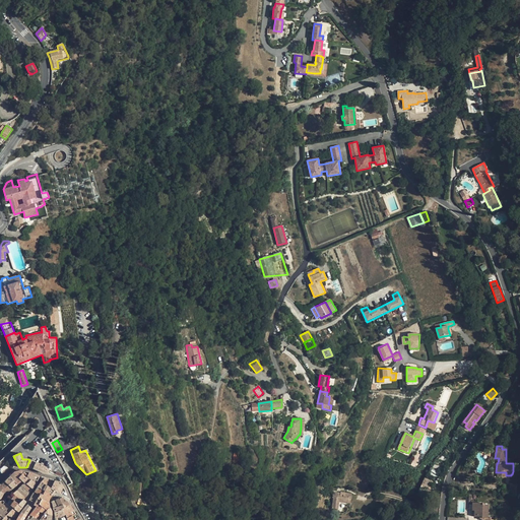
[(26,467),(33,468),(36,462),(34,461),(31,460),(29,460),(28,459),(26,467)]
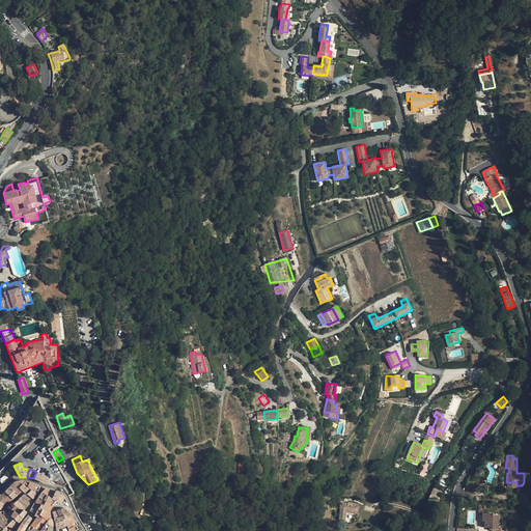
[(50,481),(49,480),(48,478),(45,476),(43,475),(36,472),(33,478),(34,478),(44,482),(48,483),(49,484),(49,483),(50,482),(50,481)]
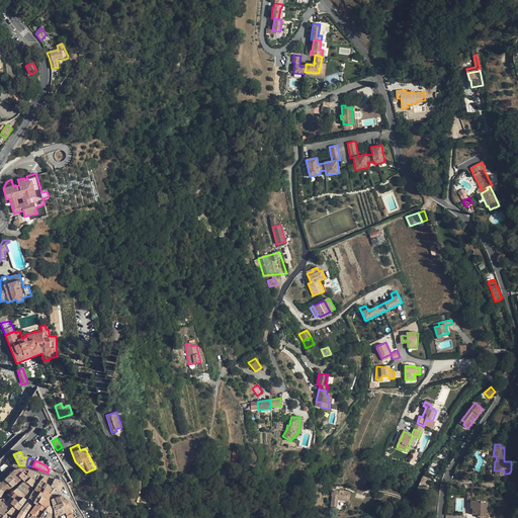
[(19,476),(24,470),(23,469),(21,469),(20,469),(18,469),(15,470),(14,469),(14,470),(14,471),(15,471),(15,472),(14,473),(13,473),(12,473),(11,472),(11,473),(10,475),(17,483),(22,480),(19,476)]
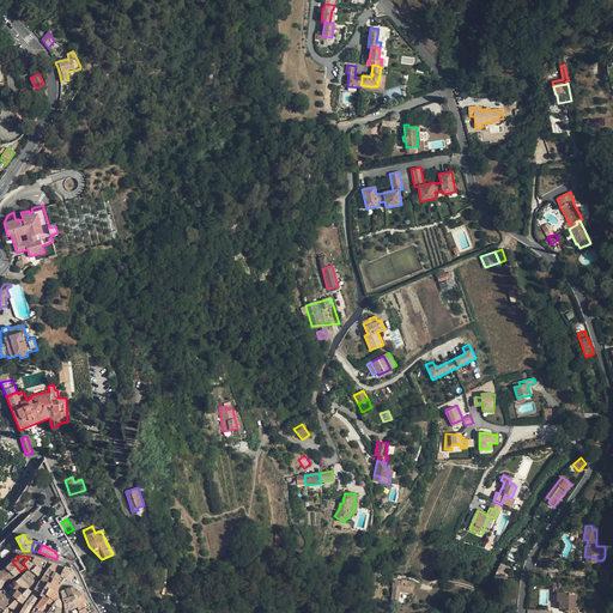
[(47,562),(35,557),(32,560),(36,566),(35,568),(31,571),(30,570),(29,570),(29,569),(28,569),(26,568),(20,571),(24,574),(35,582),(38,577),(42,571),(47,562)]
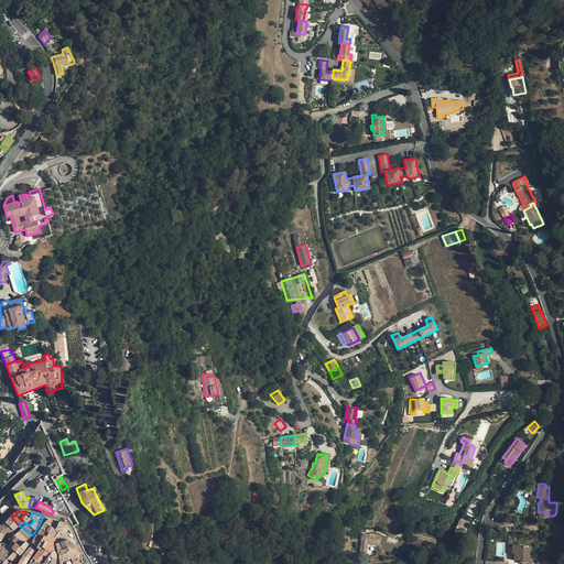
[(24,522),(25,523),(28,520),(30,516),(26,512),(21,518),(24,522)]
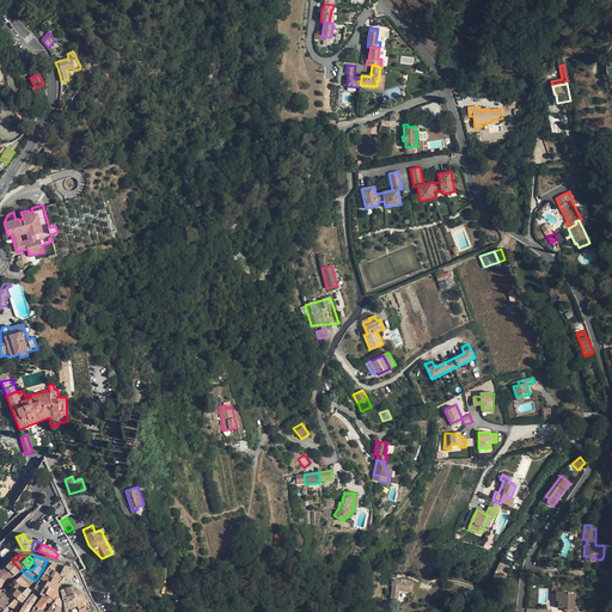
[(12,561),(6,568),(14,575),(20,570),(12,561)]
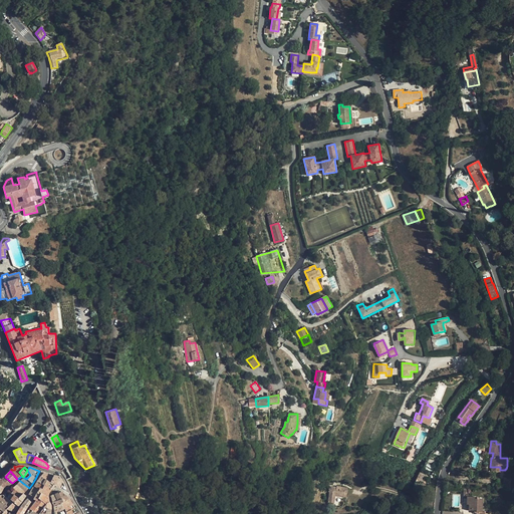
[(50,483),(54,475),(44,472),(41,476),(44,479),(50,483)]
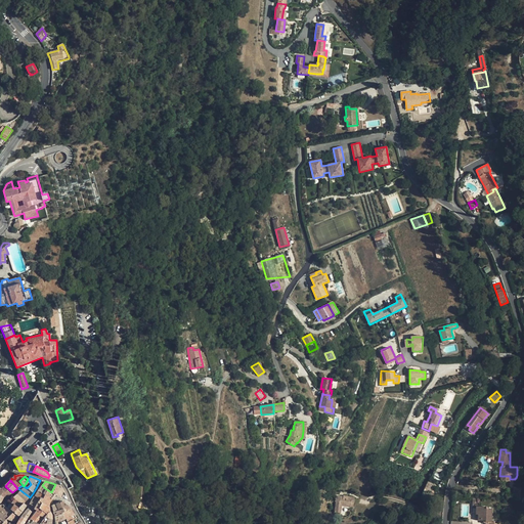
[(433,492),(436,484),(429,482),(426,489),(433,492)]
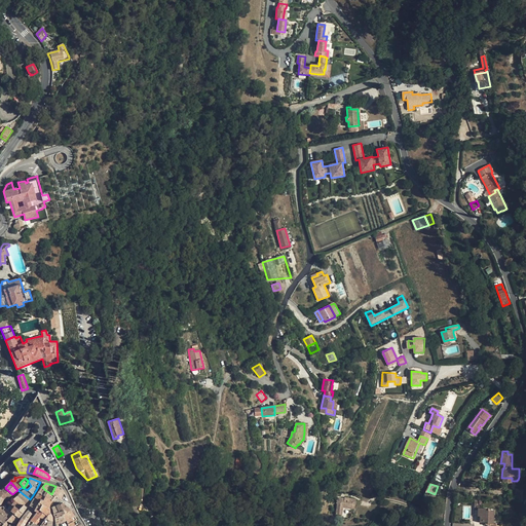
[(64,492),(61,488),(55,486),(51,494),(55,497),(62,499),(64,492)]
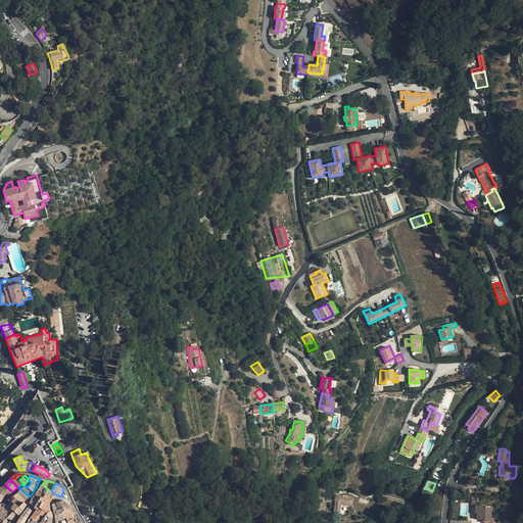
[(46,493),(53,497),(55,494),(51,491),(45,487),(42,484),(38,490),(43,492),(46,493)]
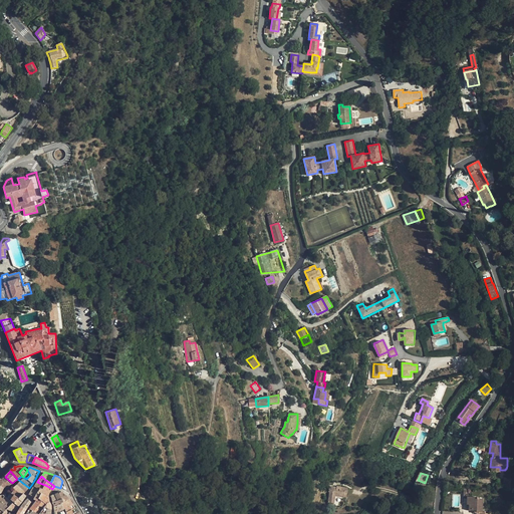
[(5,477),(2,479),(7,485),(8,487),(12,483),(5,477)]
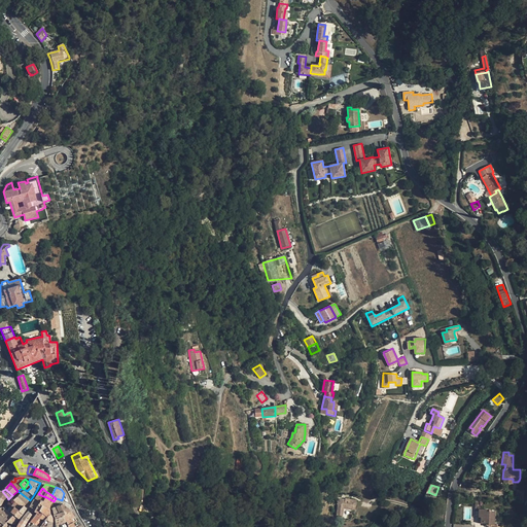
[(97,499),(91,490),(82,495),(88,504),(97,499)]
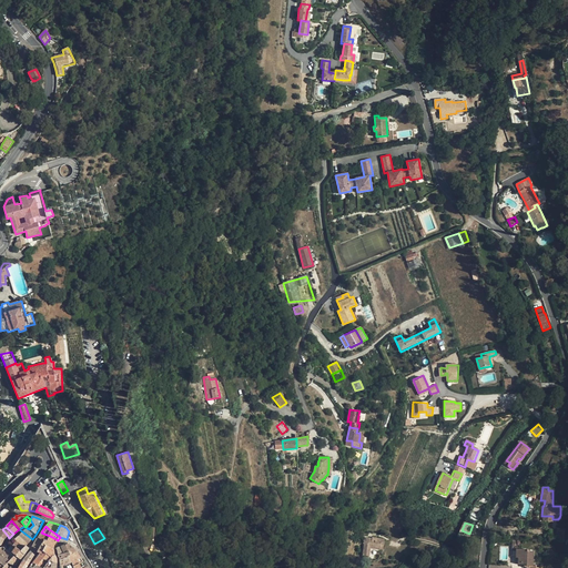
[(564,538),(565,529),(557,528),(556,537),(558,538),(564,538)]
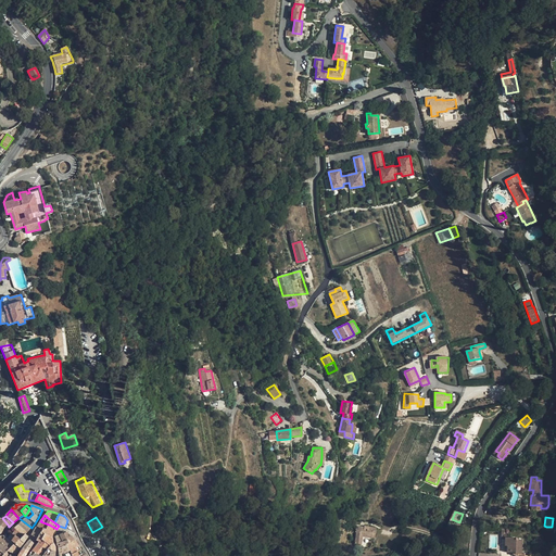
[(19,525),(27,532),(30,530),(32,528),(22,520),(19,525)]
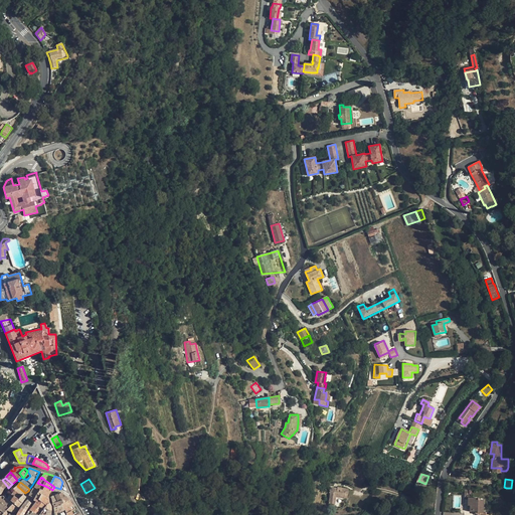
[(49,494),(52,490),(45,486),(42,485),(39,490),(38,492),(41,494),(48,498),(49,494)]
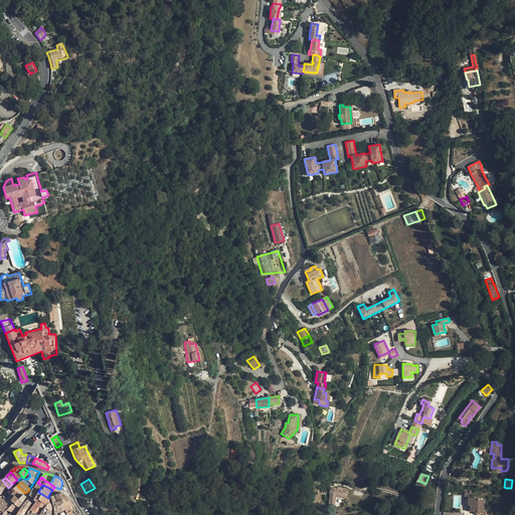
[(23,495),(25,493),(17,486),(13,488),(22,497),(23,495)]
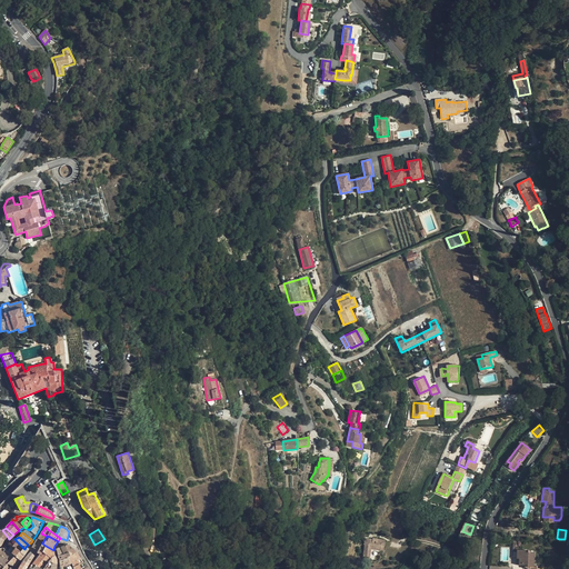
[(35,549),(38,551),(42,543),(43,541),(38,539),(38,538),(36,541),(32,548),(35,549)]
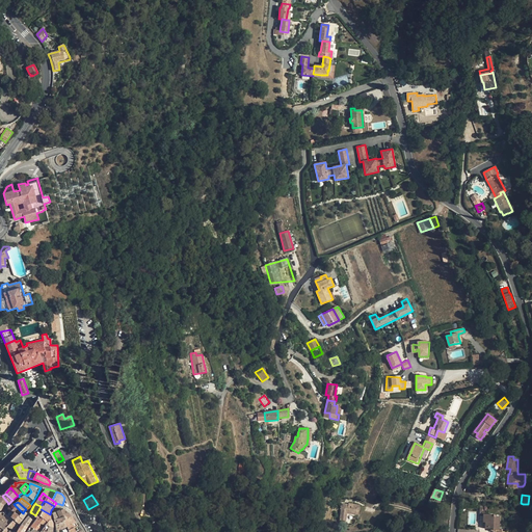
[(360,511),(361,505),(348,504),(348,507),(346,506),(346,504),(341,503),(341,509),(342,509),(340,521),(346,521),(347,513),(356,514),(356,510),(360,511)]
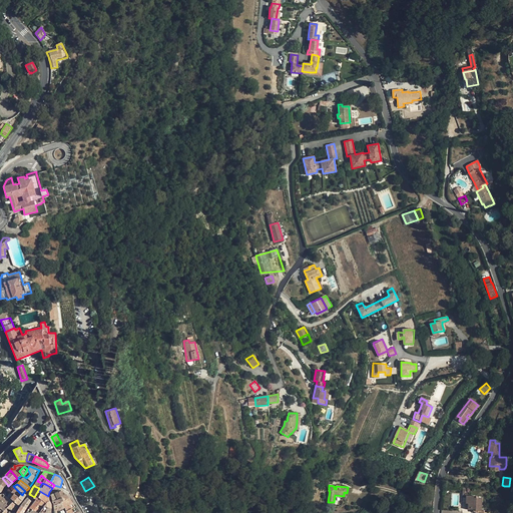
[(19,498),(22,495),(13,486),(13,487),(9,490),(19,498)]
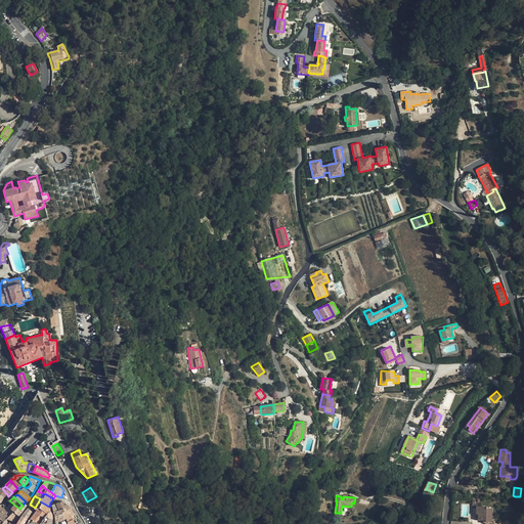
[(27,506),(24,504),(23,506),(19,509),(9,500),(3,505),(13,513),(9,517),(7,519),(14,522),(15,520),(23,512),(27,506)]
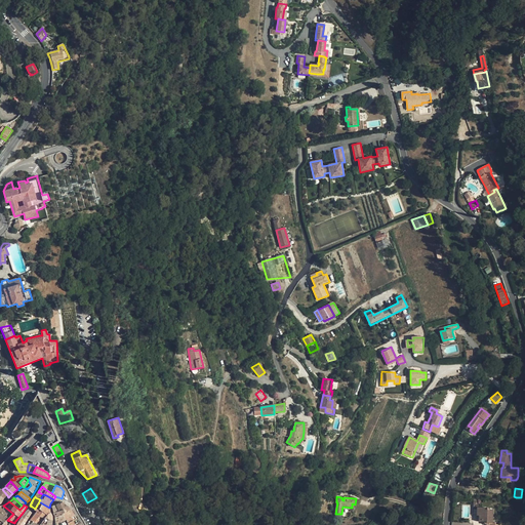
[(71,510),(64,502),(61,503),(64,510),(65,513),(71,510)]
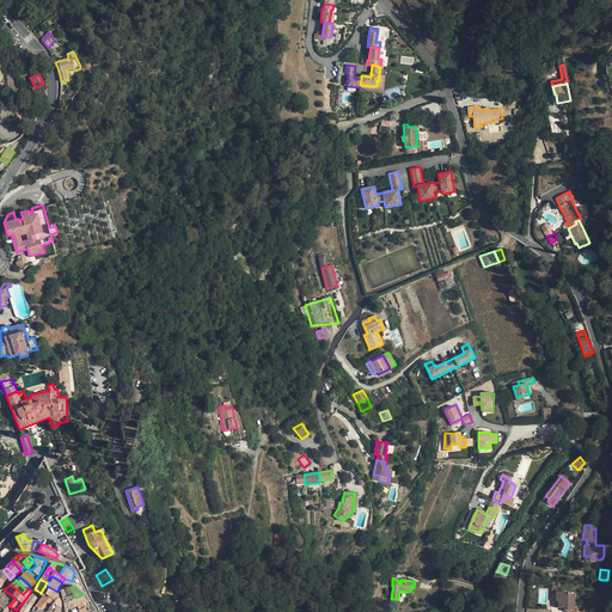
[(53,604),(61,607),(61,603),(61,600),(60,599),(59,598),(57,592),(49,587),(46,594),(55,600),(53,604)]
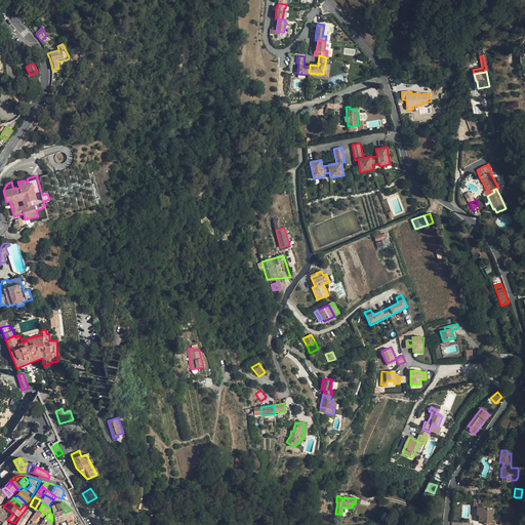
[(57,503),(56,505),(52,507),(52,508),(52,509),(53,511),(53,513),(64,510),(61,503),(57,503)]
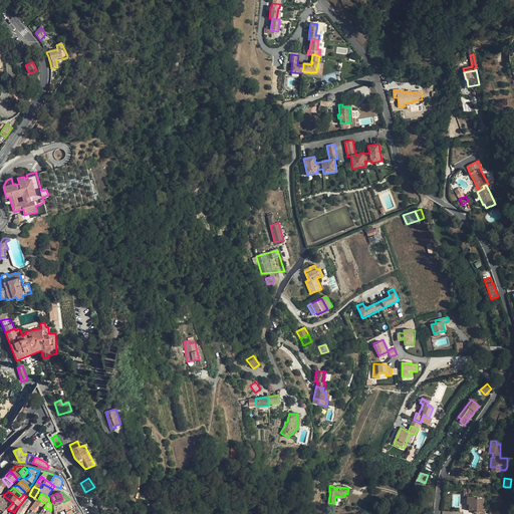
[(13,503),(3,495),(1,497),(0,496),(0,500),(9,507),(13,503)]
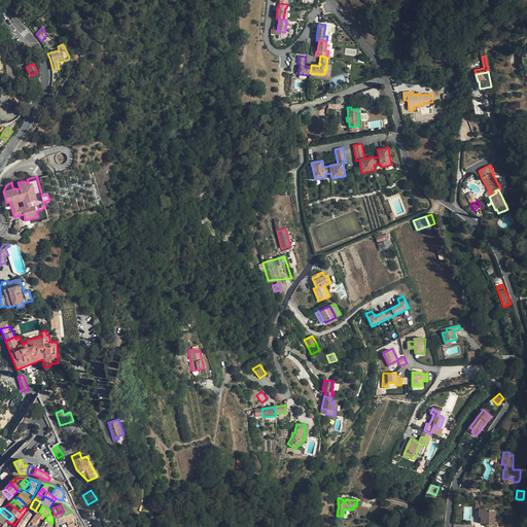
[(494,526),(495,525),(495,512),(491,512),(491,510),(483,510),(483,518),(480,518),(480,523),(487,524),(487,526),(488,526),(494,526)]
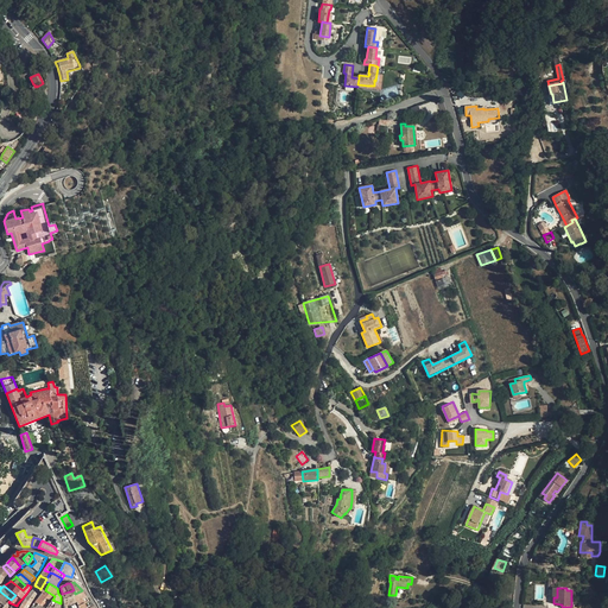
[(37,594),(33,590),(31,591),(30,593),(29,595),(26,597),(25,599),(31,602),(37,594)]
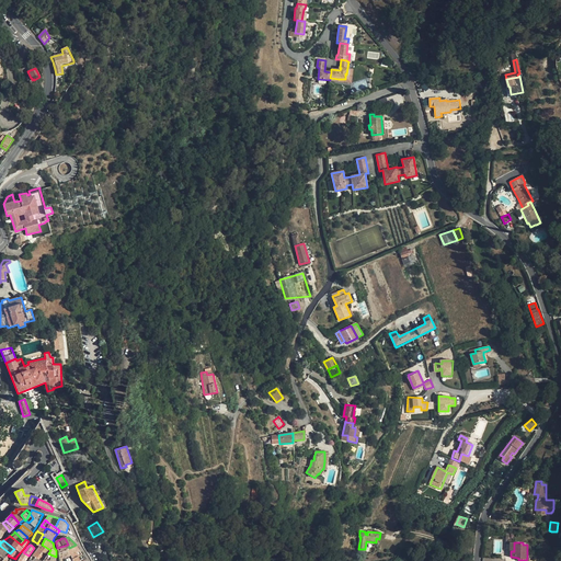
[(50,550),(42,545),(41,546),(39,546),(39,547),(37,549),(47,556),(48,553),(50,550)]
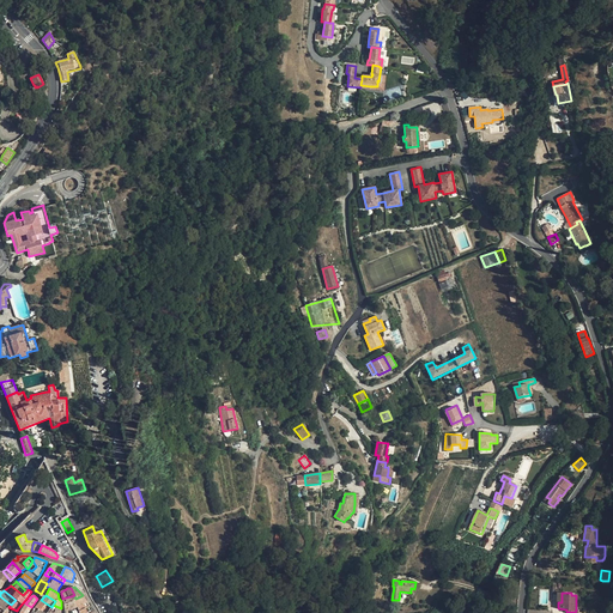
[(76,608),(78,607),(79,611),(90,606),(83,595),(76,599),(73,600),(74,601),(74,604),(76,608)]
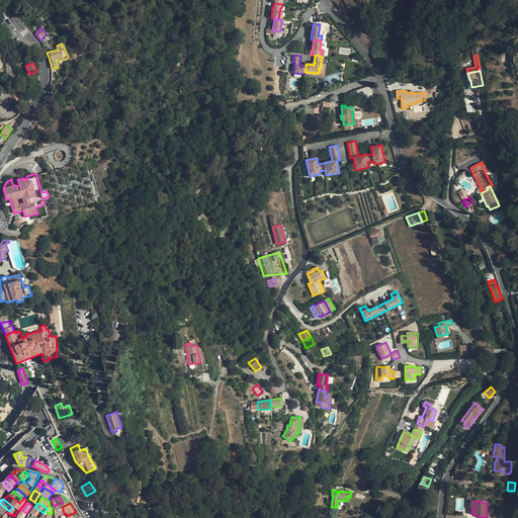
[(0,504),(0,511),(5,515),(7,513),(9,511),(0,504)]
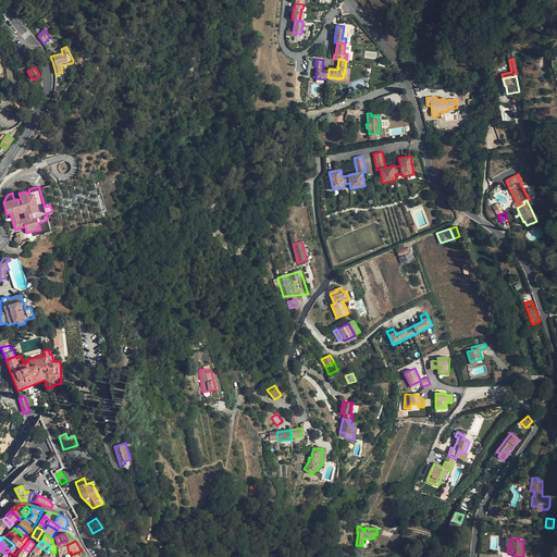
[(47,552),(37,545),(36,547),(35,548),(44,555),(47,552)]
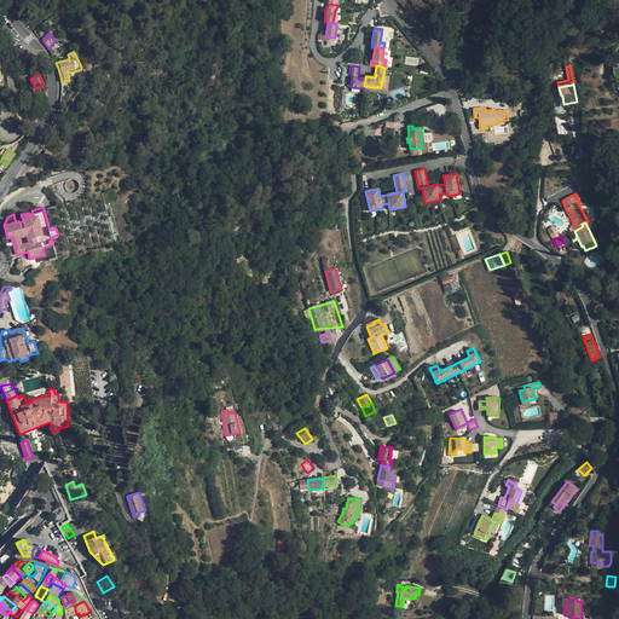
[(65,611),(67,618),(76,614),(75,609),(75,607),(68,609),(65,611)]
